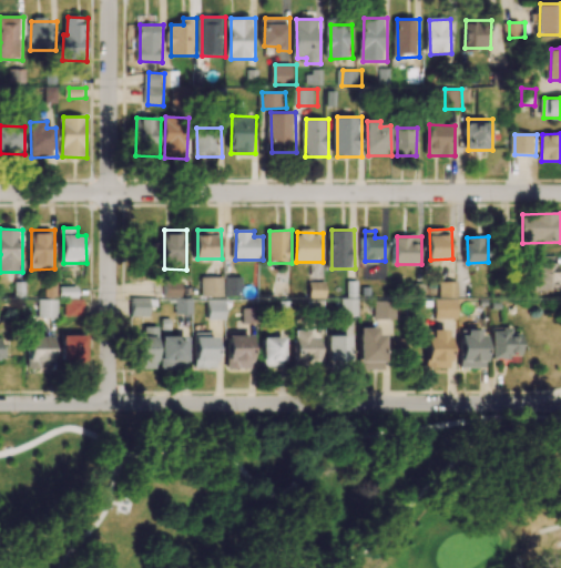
[(560,256),(544,256),(544,265),(534,265),(534,292),(560,292),(560,282),(560,256)]
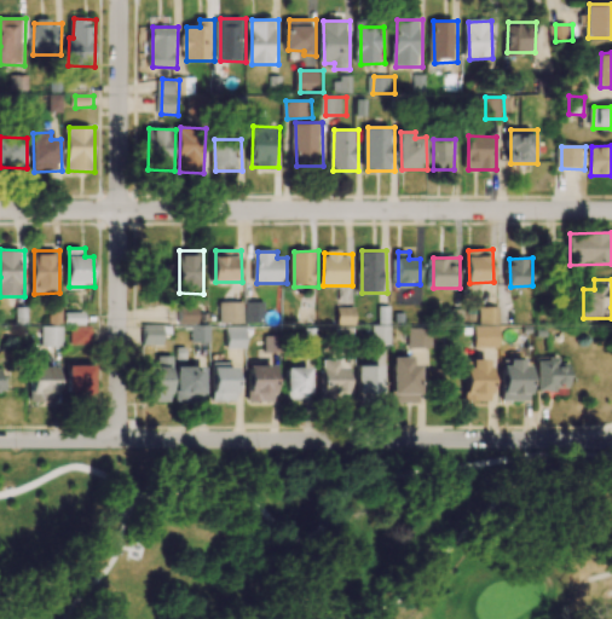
[(248,302),(225,302),(225,324),(249,323),(248,302)]
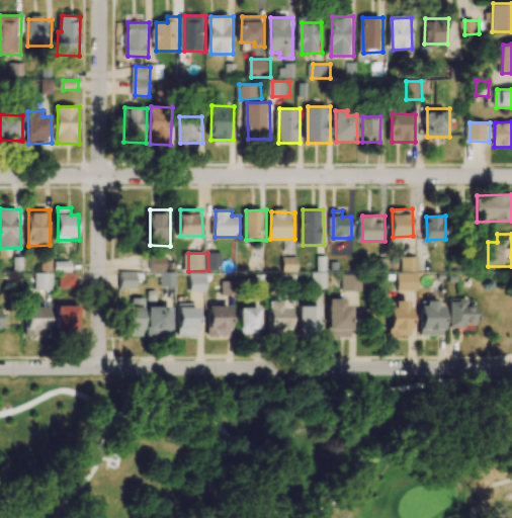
[(225,253),(209,253),(209,270),(225,270),(225,253)]
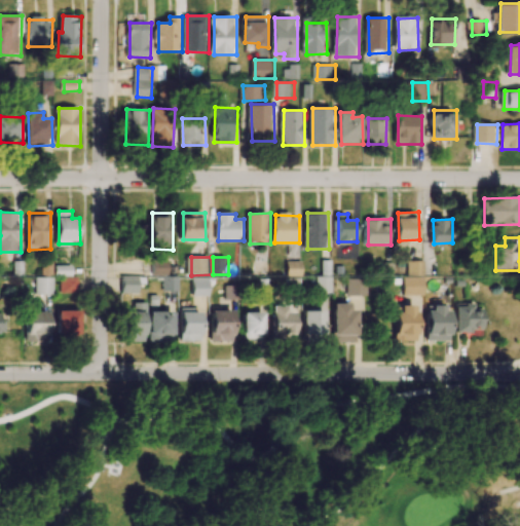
[(173,260),(156,259),(155,275),(172,276),(173,260)]
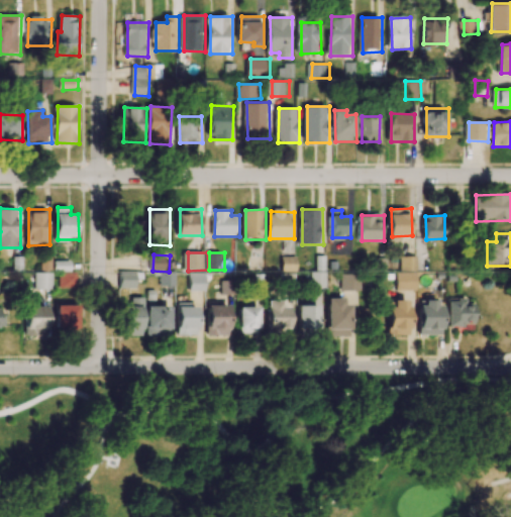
[(299,271),(300,256),(285,256),(285,271),(299,271)]
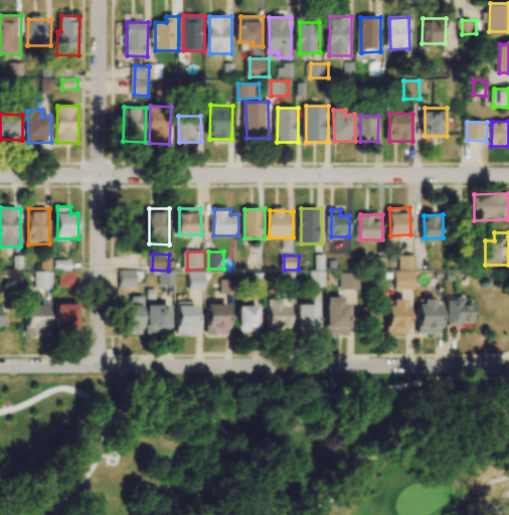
[(418,270),(418,255),(402,255),(402,270),(418,270)]
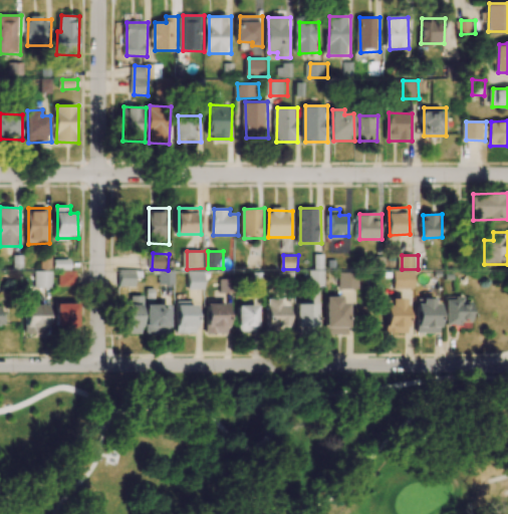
[(79,286),(79,270),(62,271),(63,286),(79,286)]
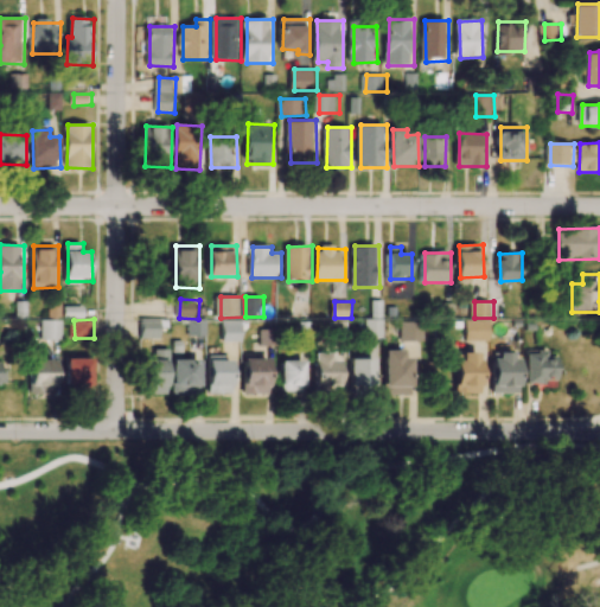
[(145,338),(164,339),(164,319),(145,319),(145,338)]
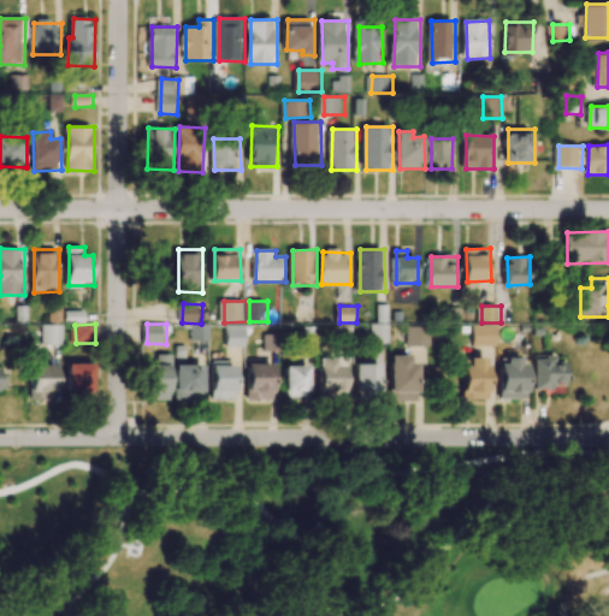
[(195,324),(196,342),(214,342),(213,324),(195,324)]
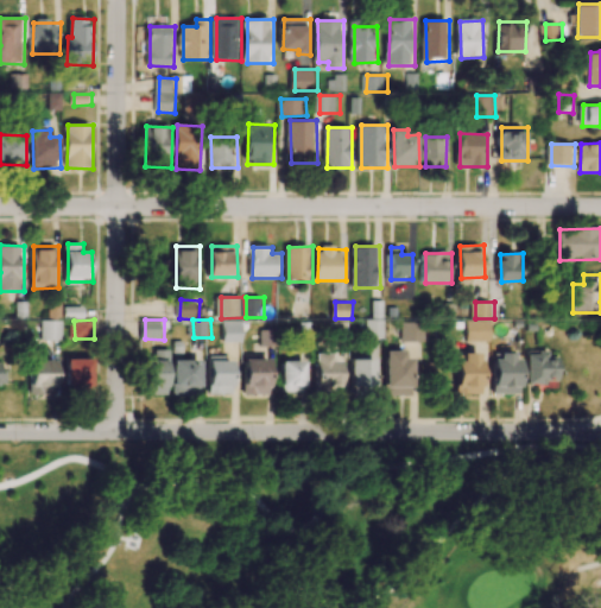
[(387,320),(371,320),(369,339),(387,339),(387,320)]
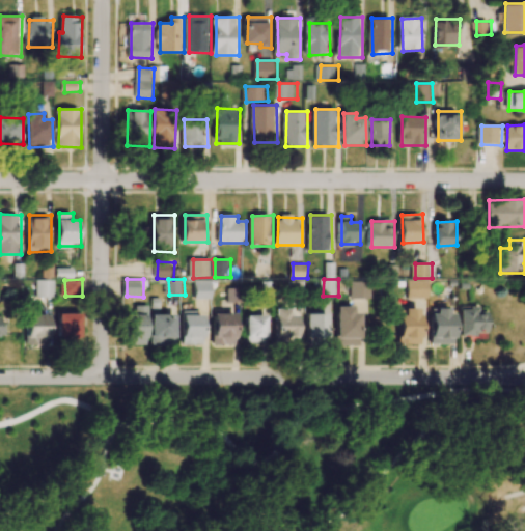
[(432,279),(411,279),(411,299),(432,298),(432,279)]
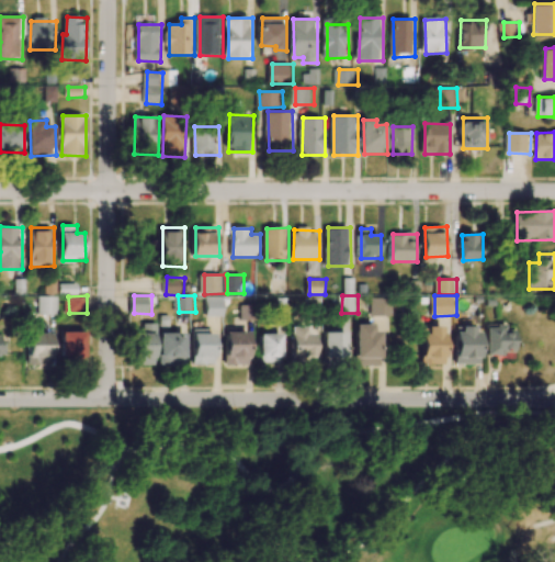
[(60,296),(42,296),(42,315),(60,315),(60,296)]
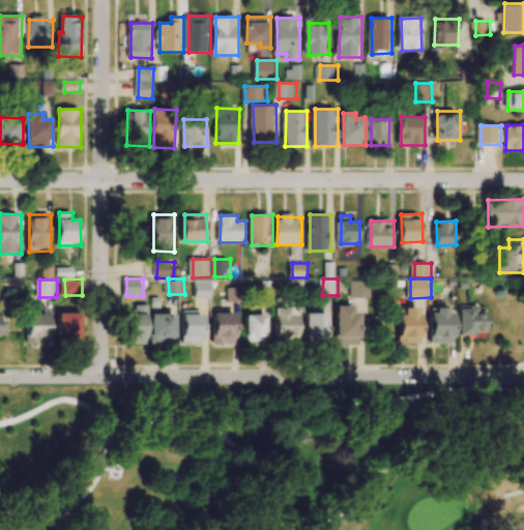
[(213,298),(214,280),(198,280),(198,298),(213,298)]
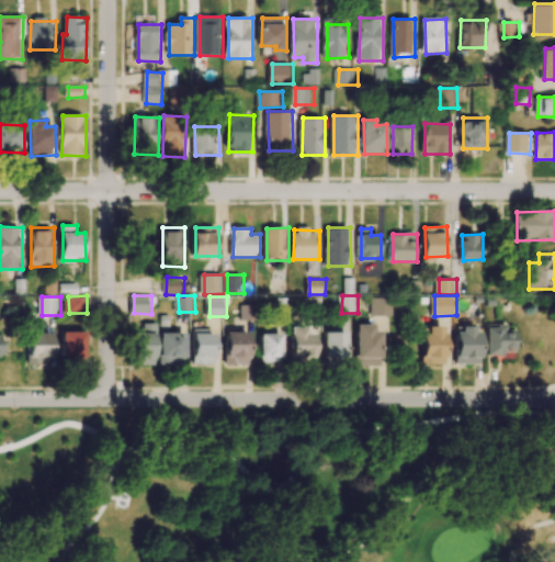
[(375,316),(396,316),(396,298),(374,298),(375,316)]
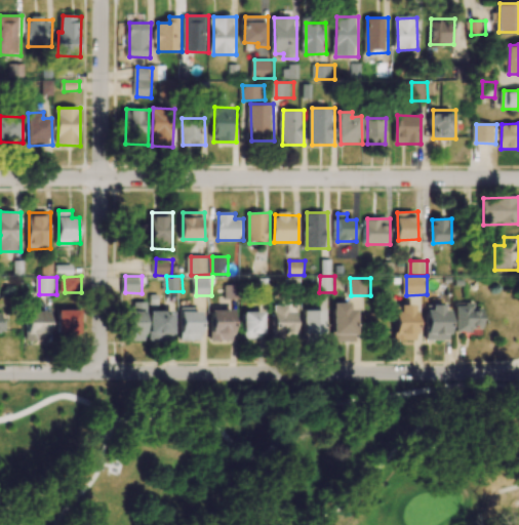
[(148,340),(148,303),(136,303),(136,312),(127,312),(126,340),(148,340)]
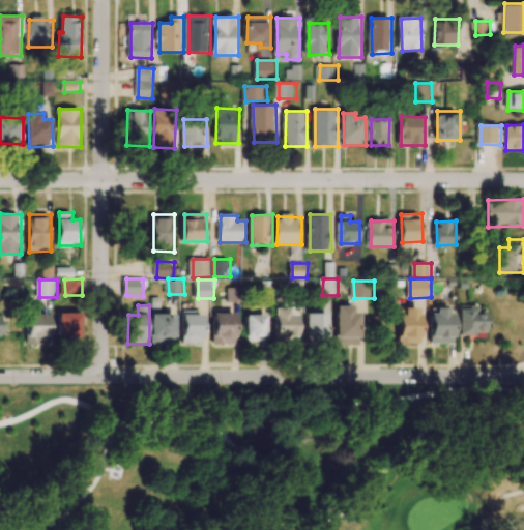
[(489,312),(481,312),(481,307),(464,307),(463,335),(482,335),(482,337),(489,337),(489,312)]
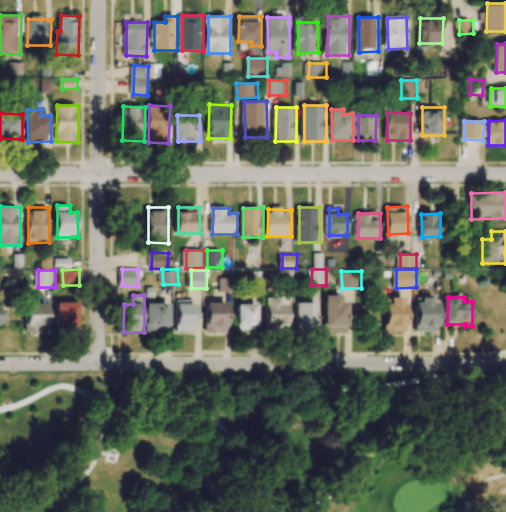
[(289,330),(289,304),(281,304),(281,298),(267,298),(268,331),(289,330)]
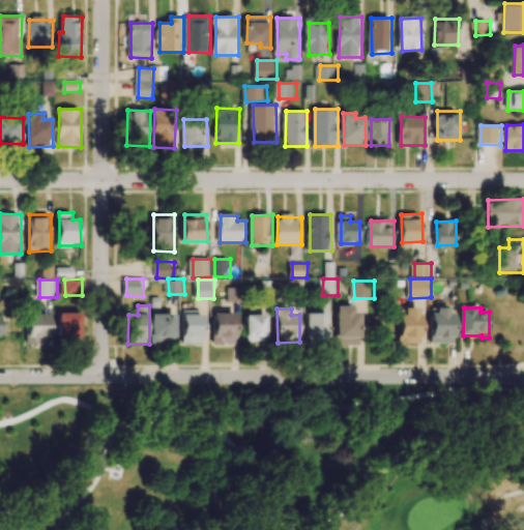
[(362,345),(362,308),(339,308),(339,345),(362,345)]
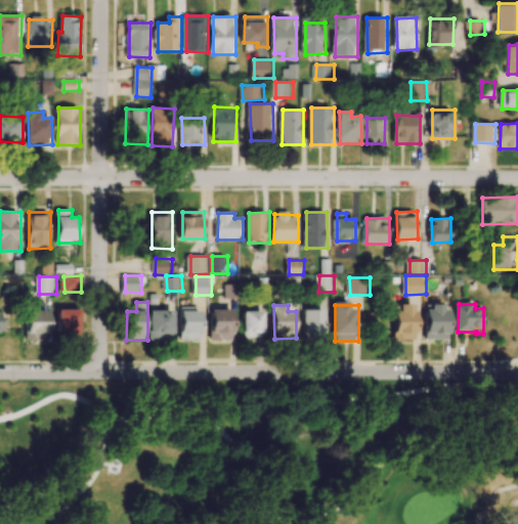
[(418,340),(418,305),(396,305),(396,340),(418,340)]
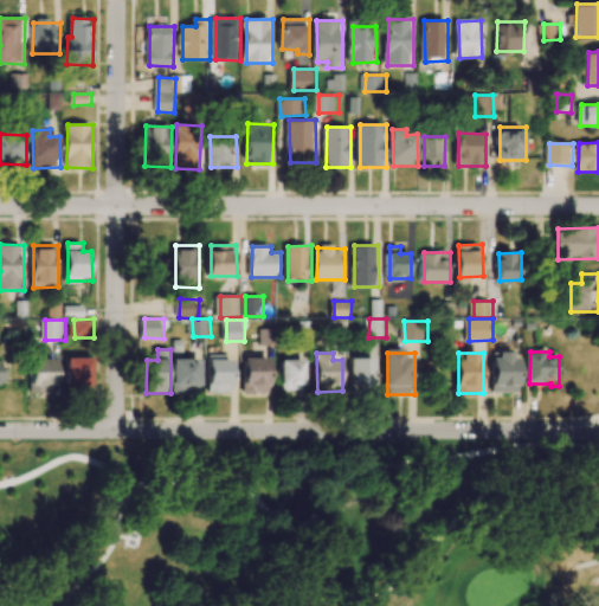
[(521,393),(522,354),(496,354),(495,392),(521,393)]
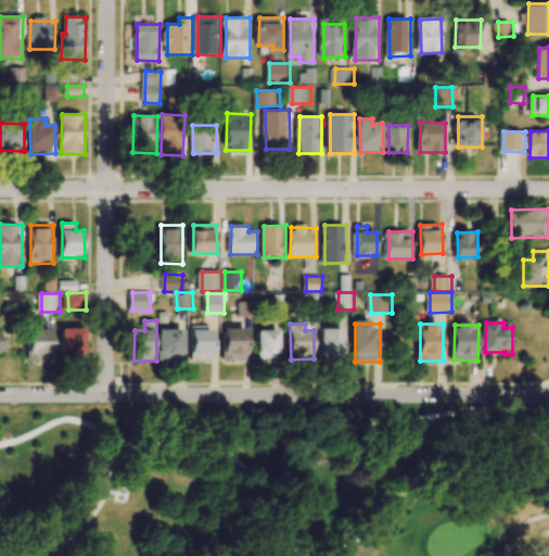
[(86,354),(87,327),(63,327),(63,354),(86,354)]
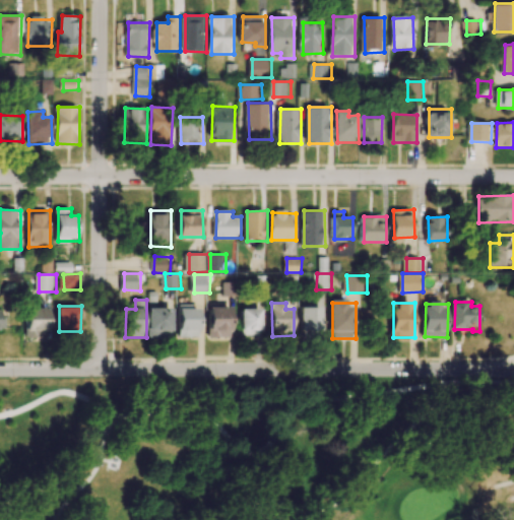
[(201,306),(181,307),(181,337),(201,337),(201,306)]
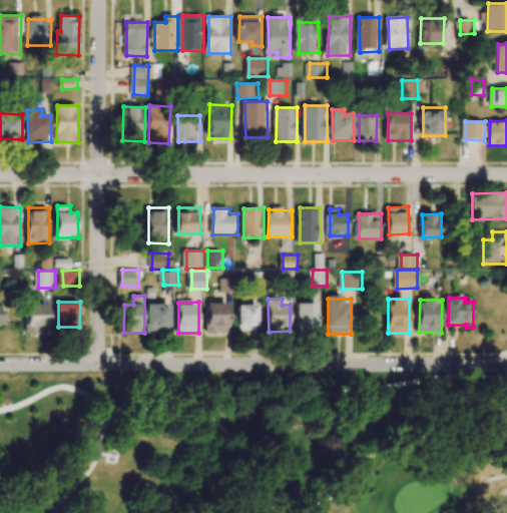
[(208,303),(207,333),(229,334),(230,304),(208,303)]
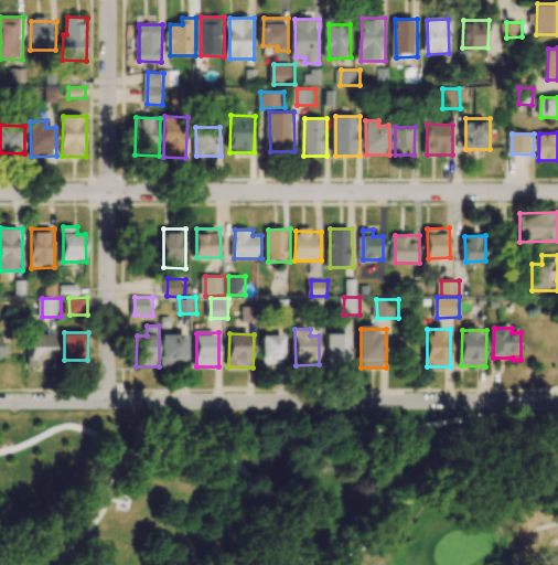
[(162,368),(189,368),(190,334),(163,334),(162,368)]
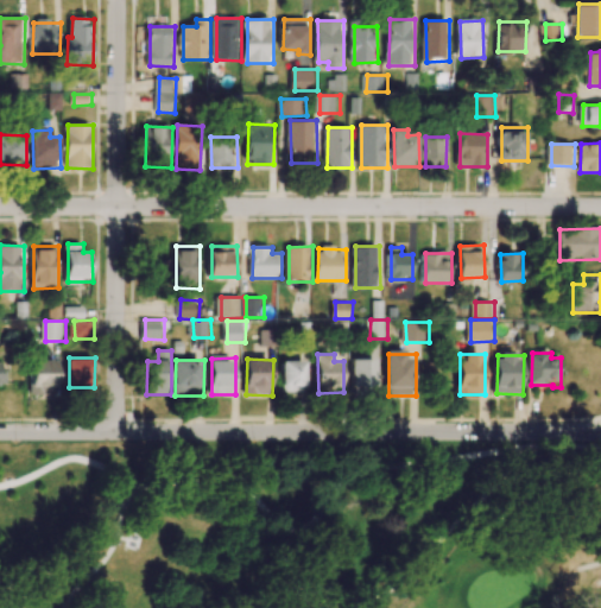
[(379,360),(354,360),(353,388),(378,388),(379,360)]
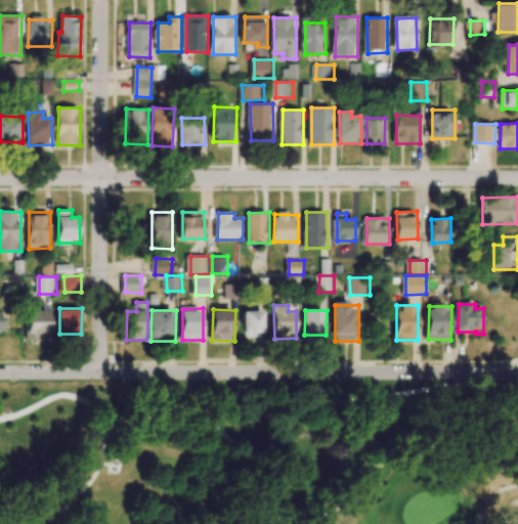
[(51,311),(29,311),(28,340),(50,341),(51,311)]
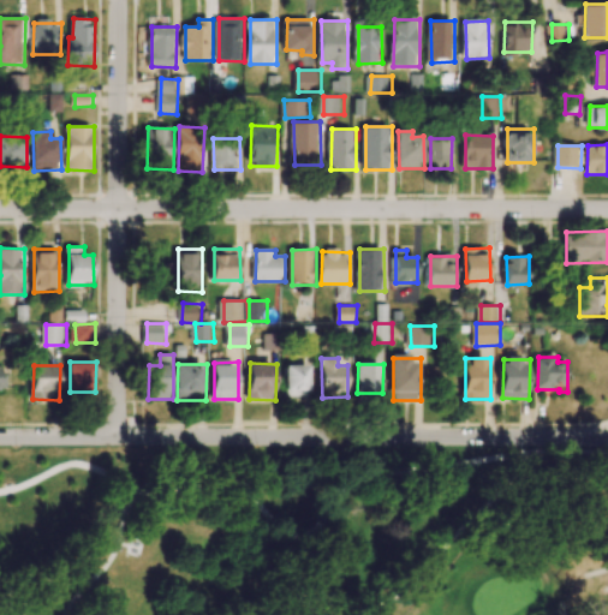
[(311,366),(288,365),(288,398),(311,398),(311,366)]
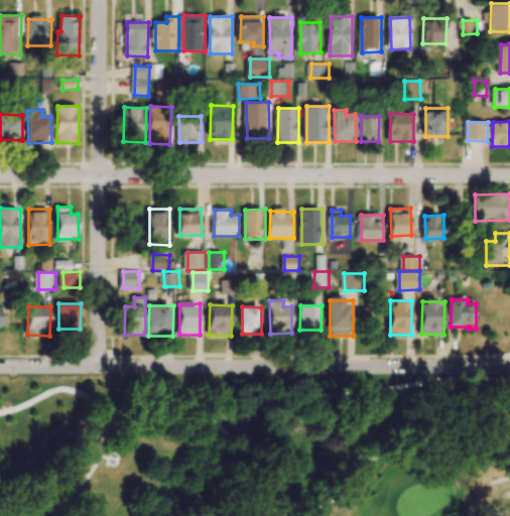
[(0,328),(8,328),(8,314),(1,314),(2,307),(0,307),(0,328)]
